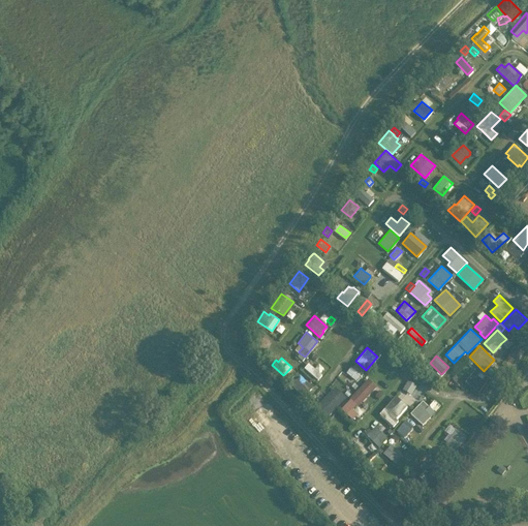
[(317,379),(322,373),(308,363),(303,369),(317,379)]
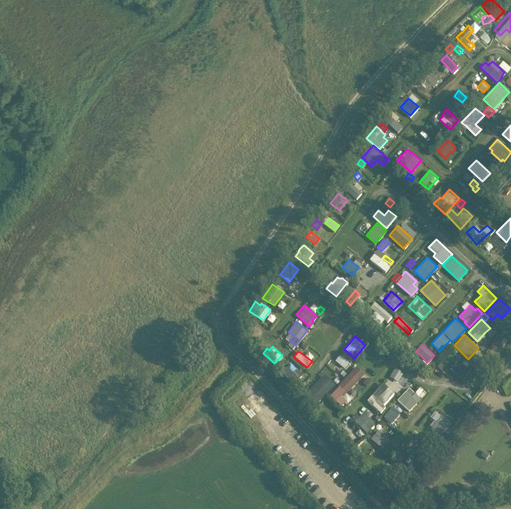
[(334,360),(344,367),(351,358),(343,351),(340,355),(339,354),(334,360)]
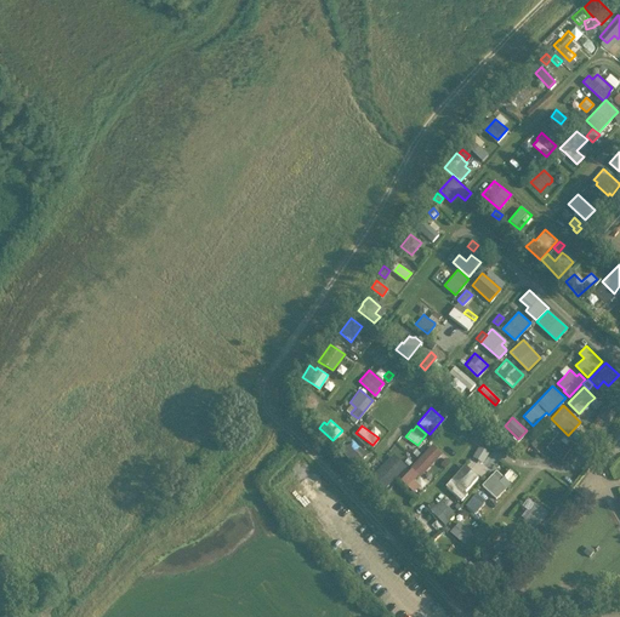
[(553,445),(550,441),(545,447),(561,460),(570,447),(558,439),(553,445)]
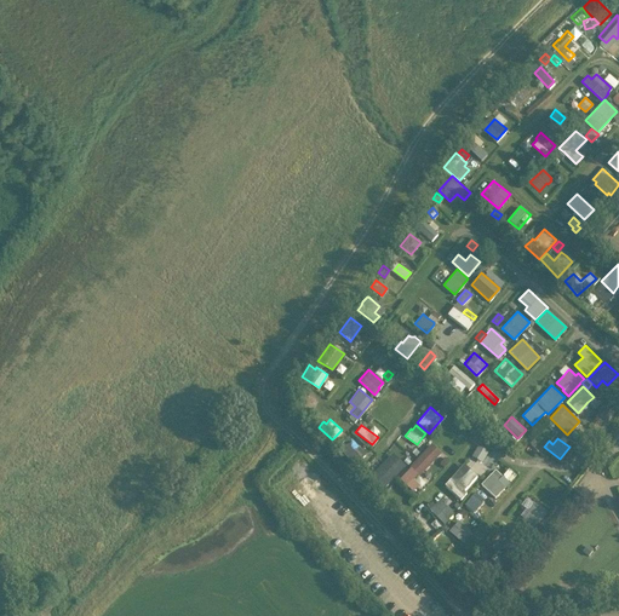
[(340,450),(345,444),(340,439),(334,445),(340,450)]
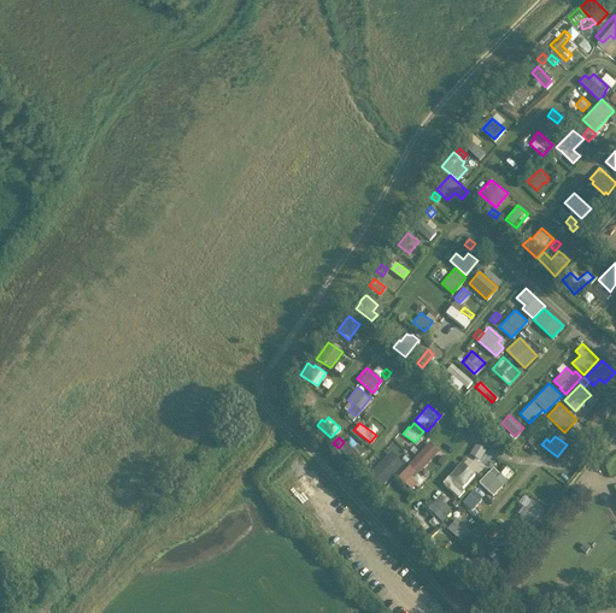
[(351,437),(346,441),(345,441),(344,442),(339,448),(356,464),(362,458),(359,455),(364,451),(351,437)]
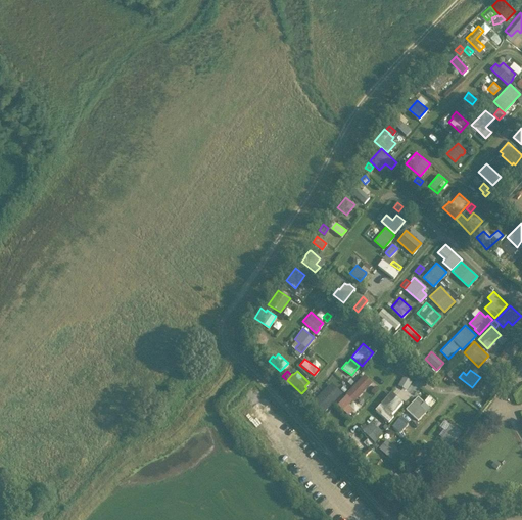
[(346,393),(351,399),(352,400),(371,381),(364,374),(345,393),(346,393)]
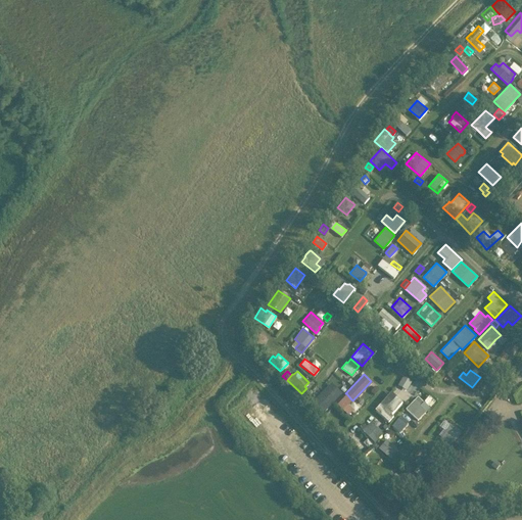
[(411,380),(402,375),(397,384),(406,389),(411,380)]
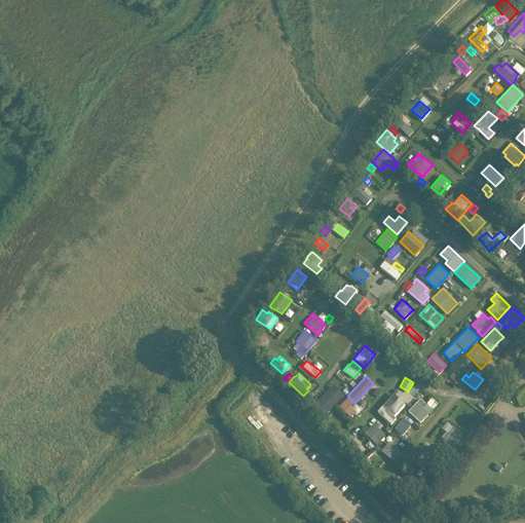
[(321,419),(343,395),(333,384),(309,408),(321,419)]
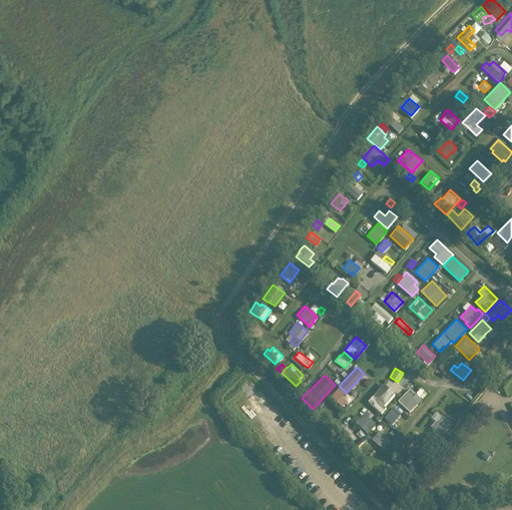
[(368,377),(363,383),(366,386),(372,380),(368,377)]
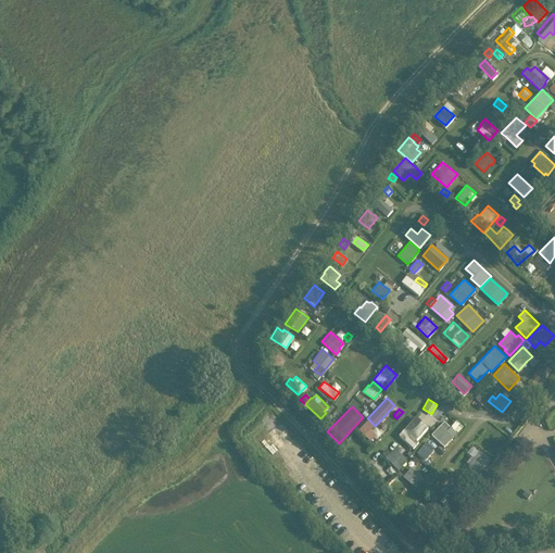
[(416,415),(399,435),(413,448),(418,441),(415,439),(427,426),(416,415)]
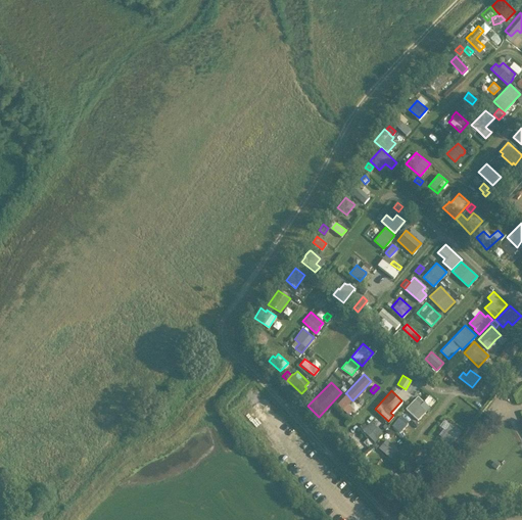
[(347,404),(351,399),(346,393),(336,404),(347,414),(352,409),(347,404)]
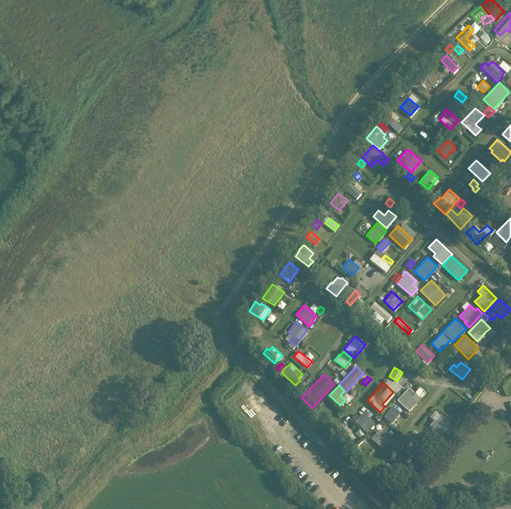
[(409,410),(420,398),(414,392),(408,387),(397,399),(409,410)]
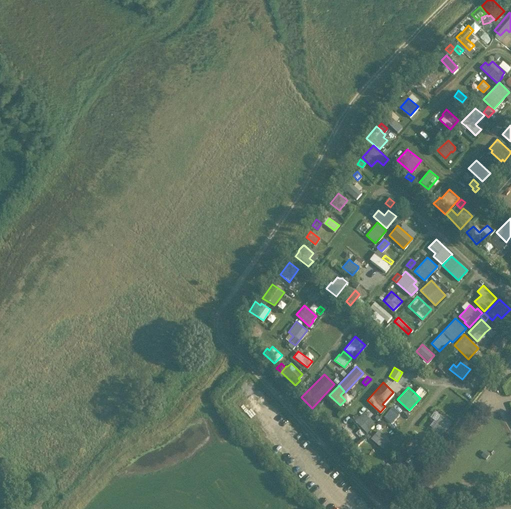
[(299,388),(294,392),(299,396),(303,392),(299,388)]
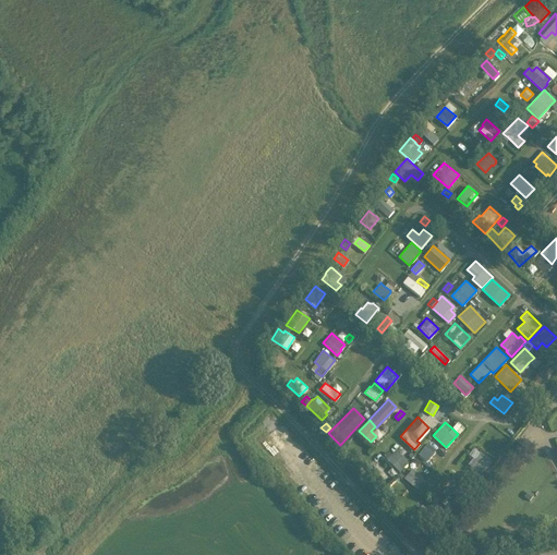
[(418,454),(426,460),(435,449),(426,443),(418,454)]
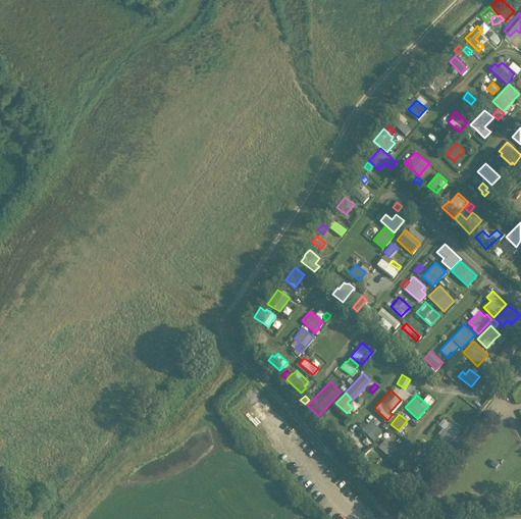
[(377,437),(377,436),(374,433),(378,429),(370,420),(361,428),(373,442),(377,437)]
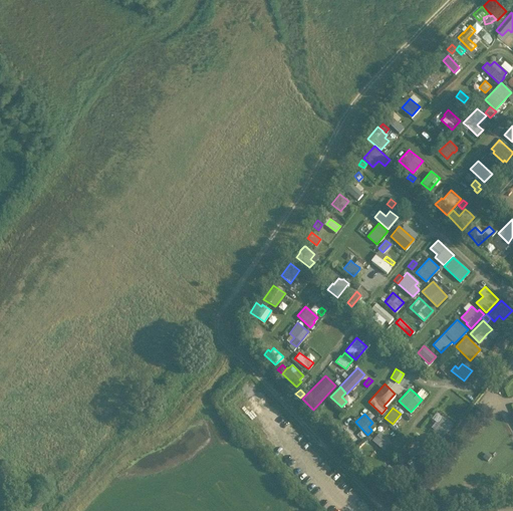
[(443,417),(434,429),(431,432),(441,440),(453,425),(443,417)]
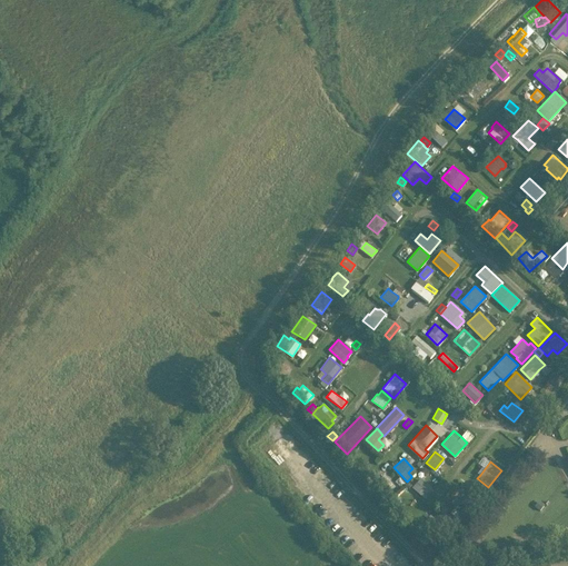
[(371,483),(379,475),(376,472),(368,479),(371,483)]
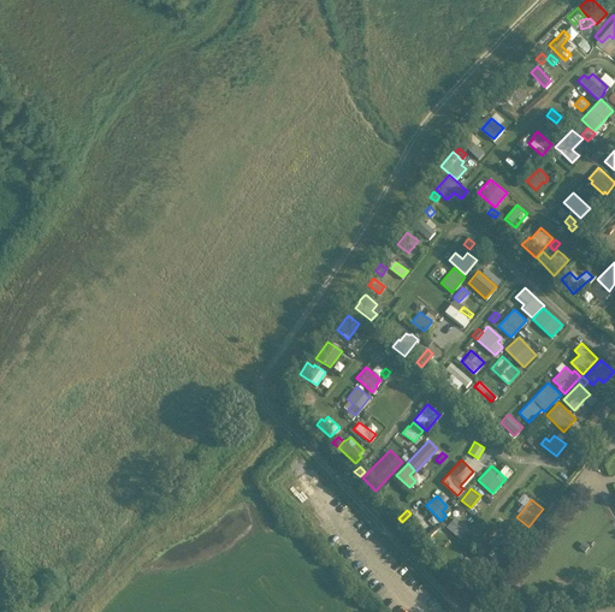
[(445,526),(459,538),(467,528),(455,516),(445,526)]
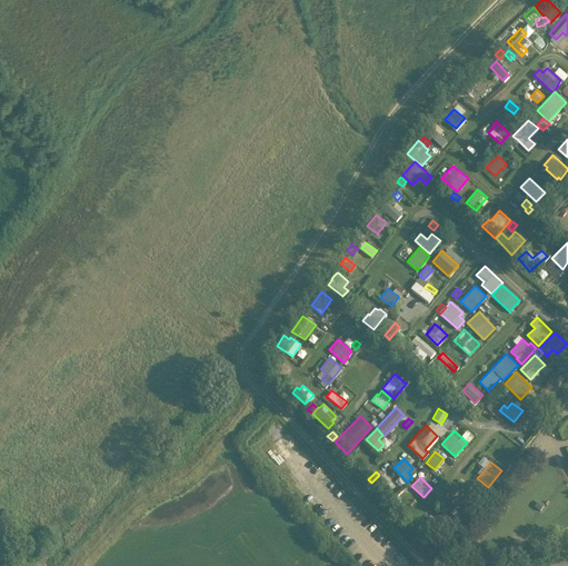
[(474,488),(479,494),(485,487),(479,483),(474,488)]
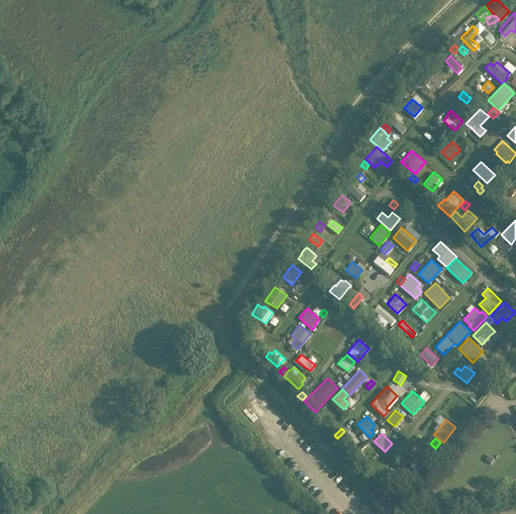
[(368,455),(363,450),(357,455),(363,460),(368,455)]
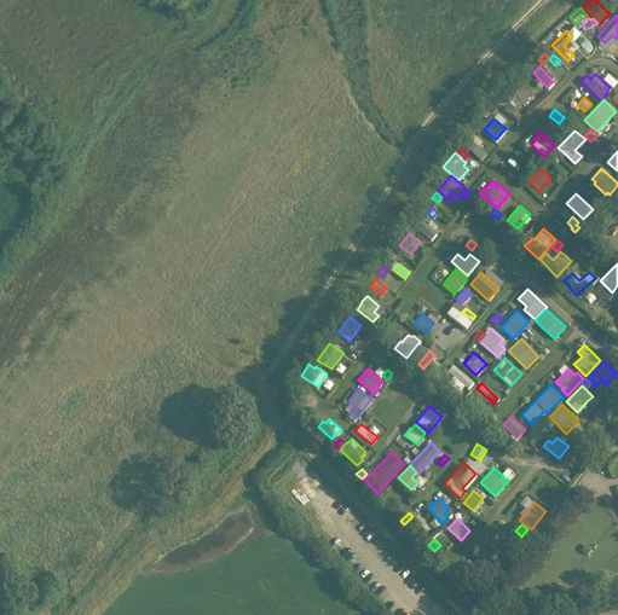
[(591,547),(585,543),(581,549),(587,553),(591,547)]
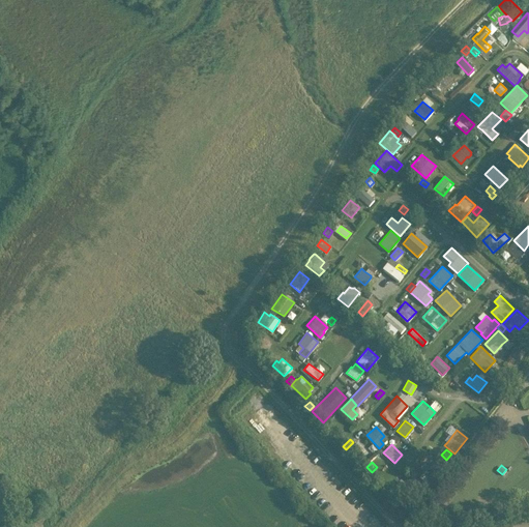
[(429,466),(419,476),(428,485),(437,474),(437,473),(429,466)]
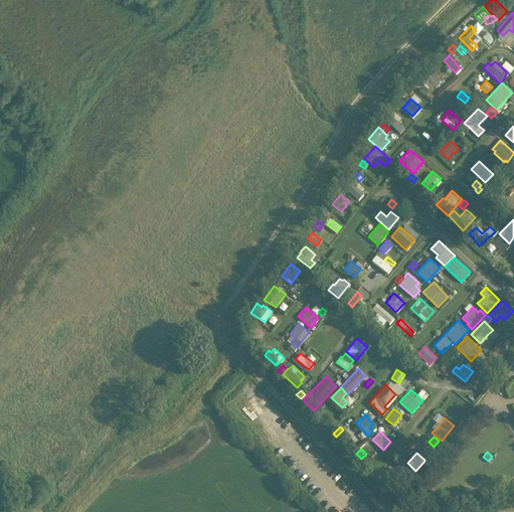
[(396,489),(404,479),(402,478),(397,474),(387,466),(380,476),(396,489)]
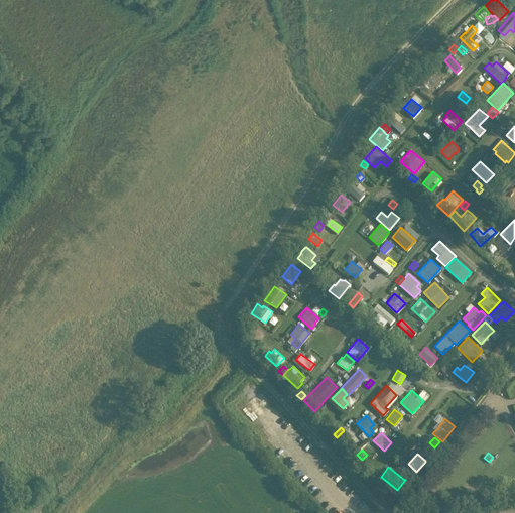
[(398,475),(403,479),(406,474),(402,470),(398,475)]
